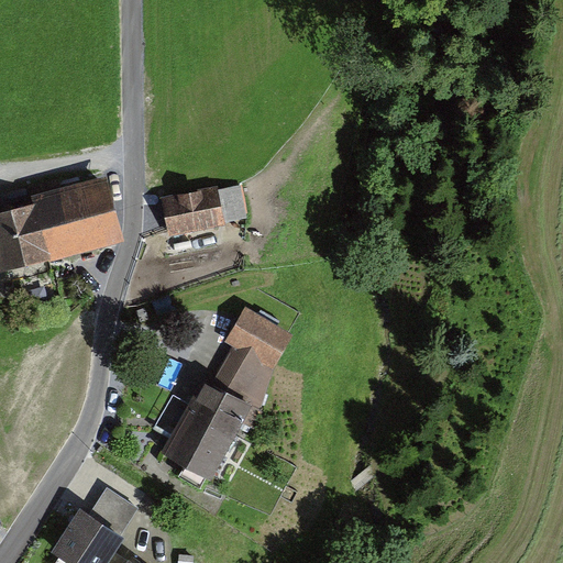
[(0,263),(122,229),(108,176),(0,206),(0,263)]
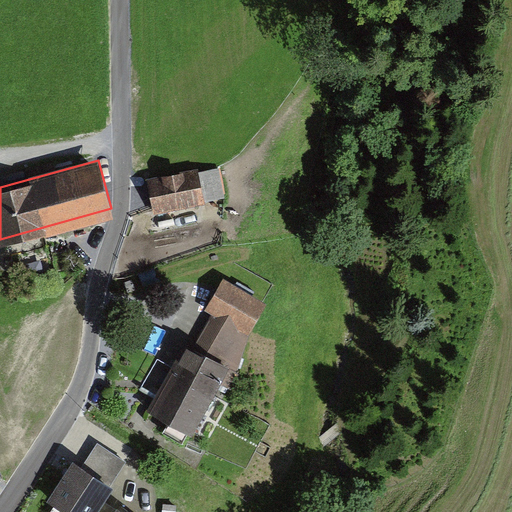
[(151,176),(158,212),(228,199),(222,164),(151,176)]
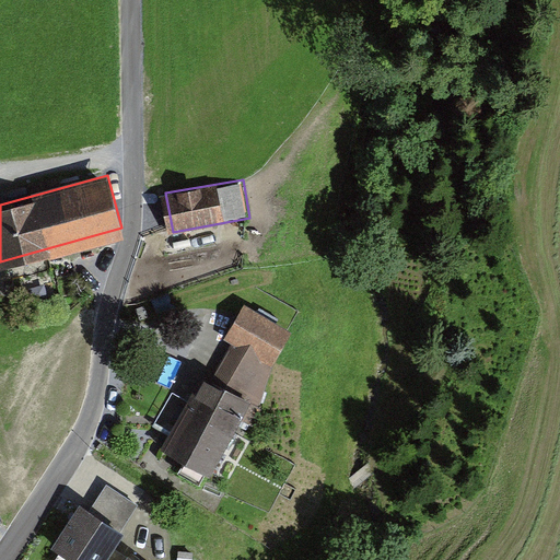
[(287,326),(245,303),(224,339),(267,362),(287,326)]
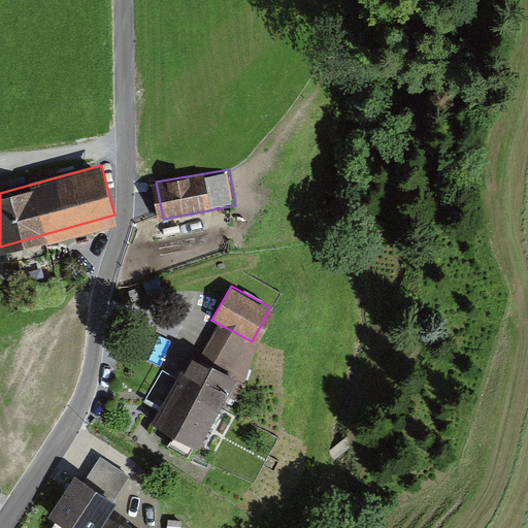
[(236,380),(187,355),(154,418),(204,443),(236,380)]
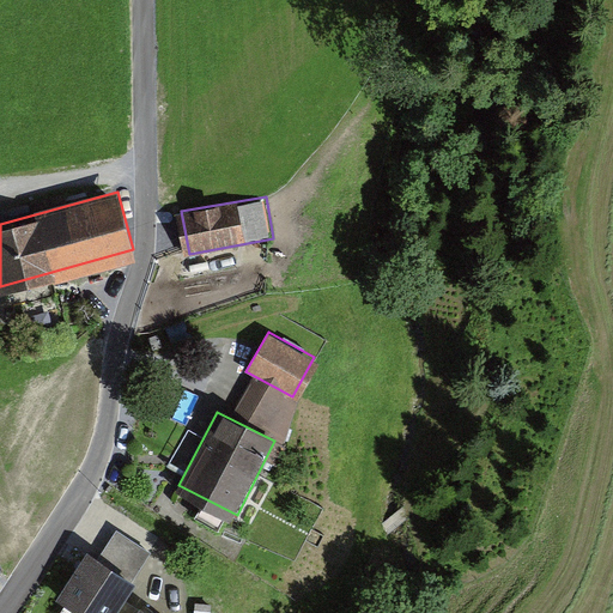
[(97,557),(83,548),(52,602),(70,612),(111,612),(150,551),(114,529),(97,557)]
